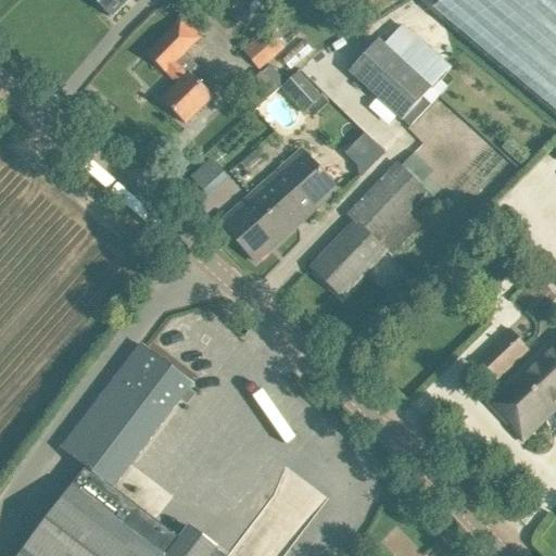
[(92,0),(111,19),(128,0),(92,0)]
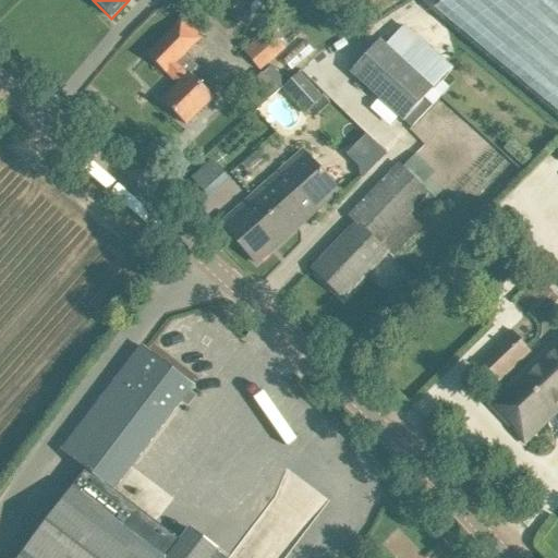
[(251,8),(251,9),(251,11),(251,12),(253,14),(254,15),(255,15),(257,16),(258,16),(262,15),(264,14),(265,13),(266,11),(266,10),(266,8),(266,5),(265,4),(264,3),(263,2),(261,1),(259,0),(257,0),(256,1),(255,1),(253,2),(252,3),(252,4),(251,7),(251,8)]
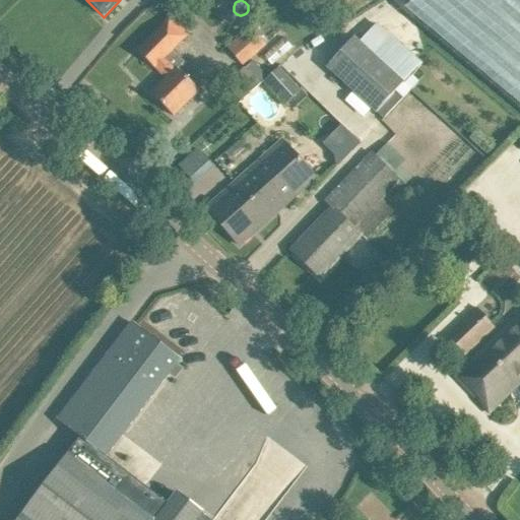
[(156,69),(167,79),(178,69),(185,63),(172,51),(191,31),(175,15),(138,52),(154,68),(155,67),(156,69)]
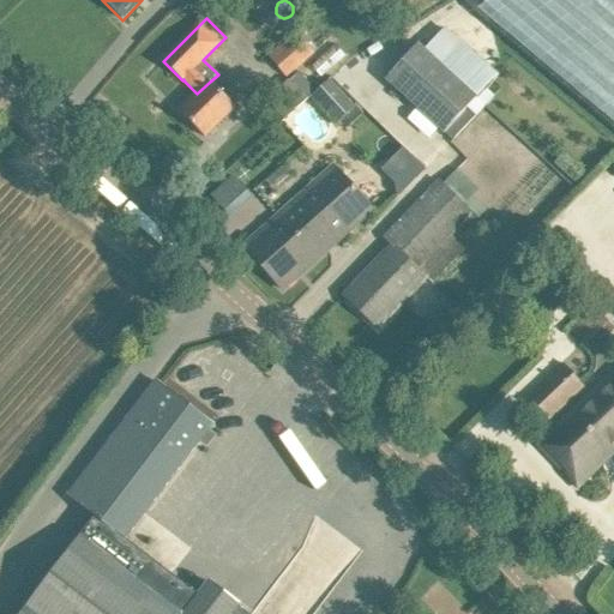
[(315,53),(298,31),(269,55),(287,77),(315,53)]
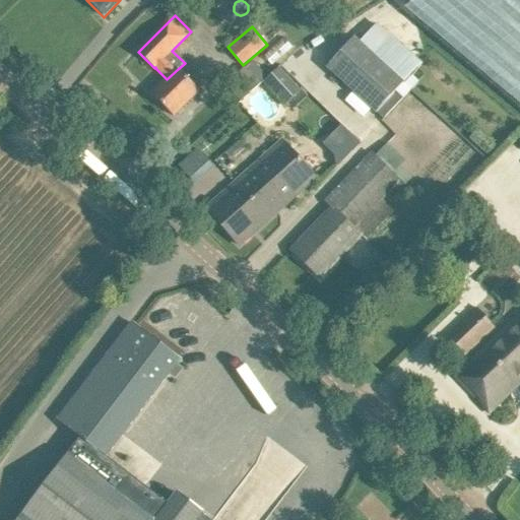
[(379,116),(407,83),(356,39),(328,70),(379,116)]
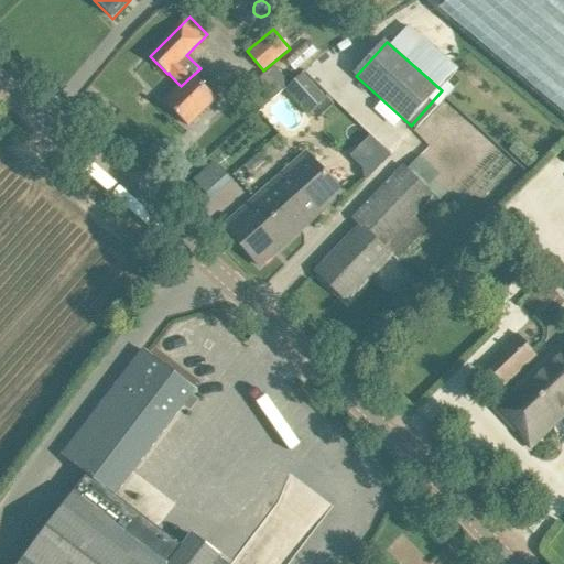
[(252,84),(266,101),(289,85),(275,67),(252,84)]
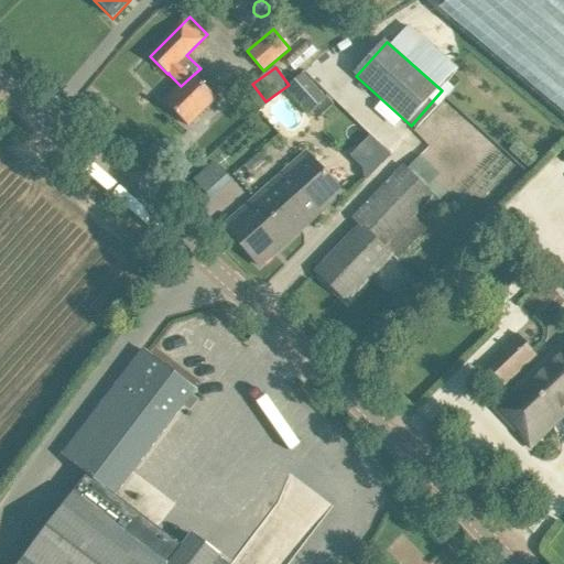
[(318,118),(332,106),(326,99),(327,98),(304,72),(285,89),(308,115),(313,111),(318,118)]
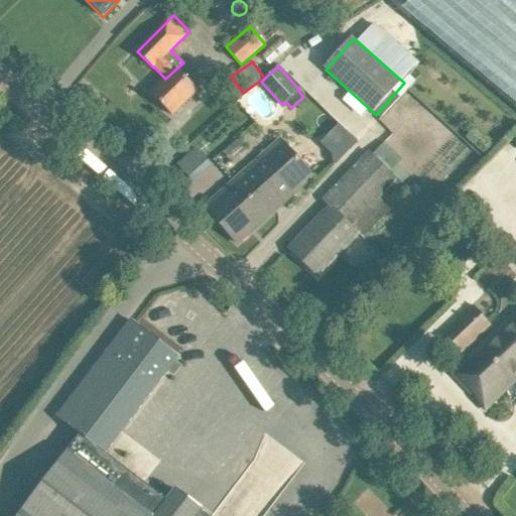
[(150,94),(172,115),(198,90),(176,69),(165,79),(150,94)]
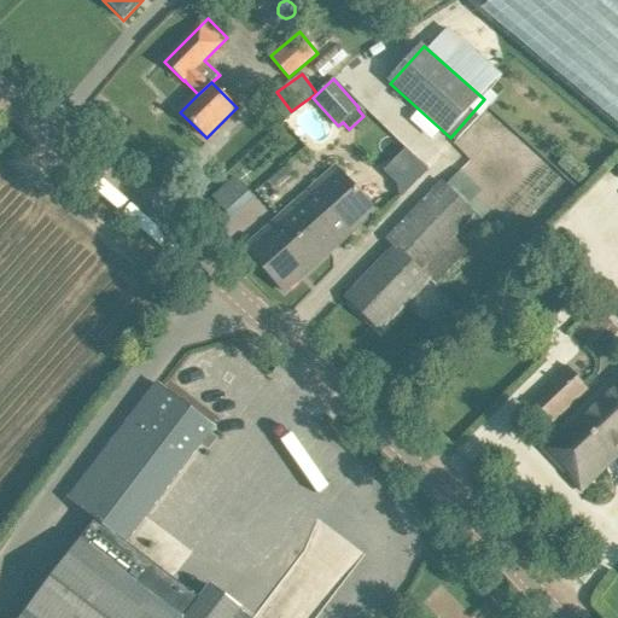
[(375,211),(336,168),(245,248),(285,292),(375,211)]
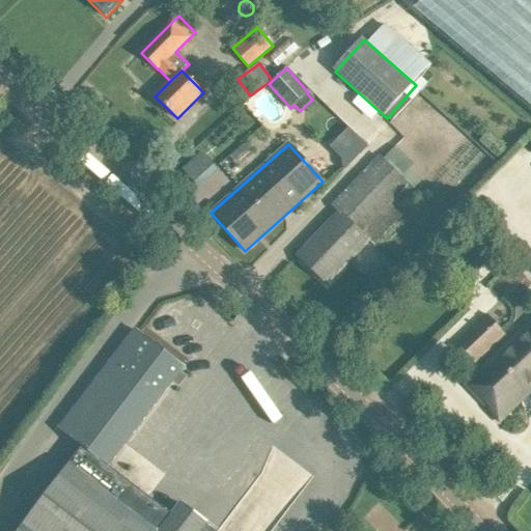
[(396,145),(385,155),(400,174),(413,165),(396,145)]
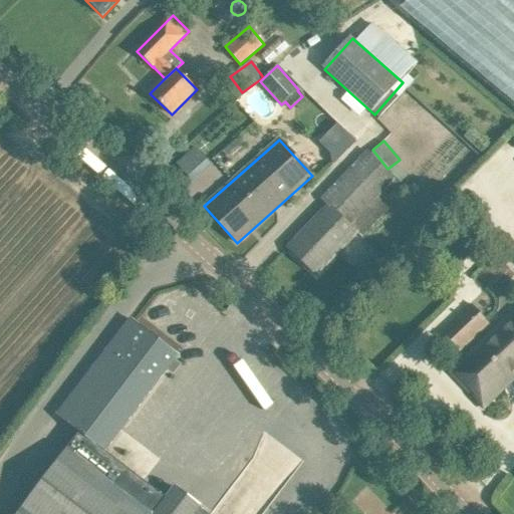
[(195,146),(175,164),(191,181),(211,164),(195,146)]
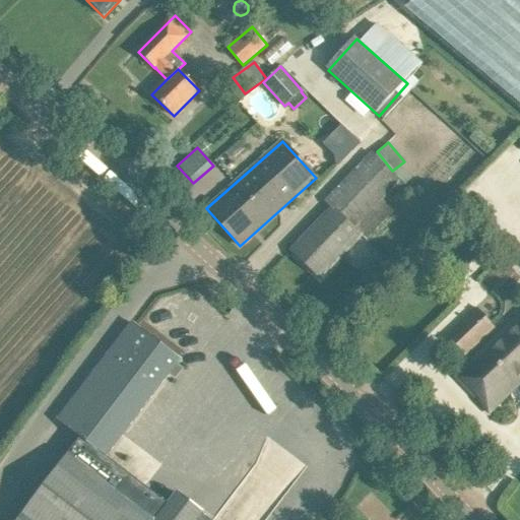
[(332,207),(362,236),(365,239),(410,190),(374,155),(372,153),(325,202),(332,207)]
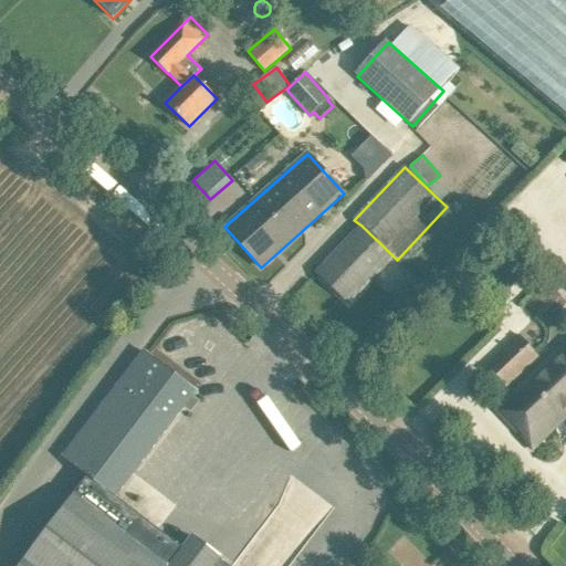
[(348,303),(394,257),(362,226),(316,273),(348,303)]
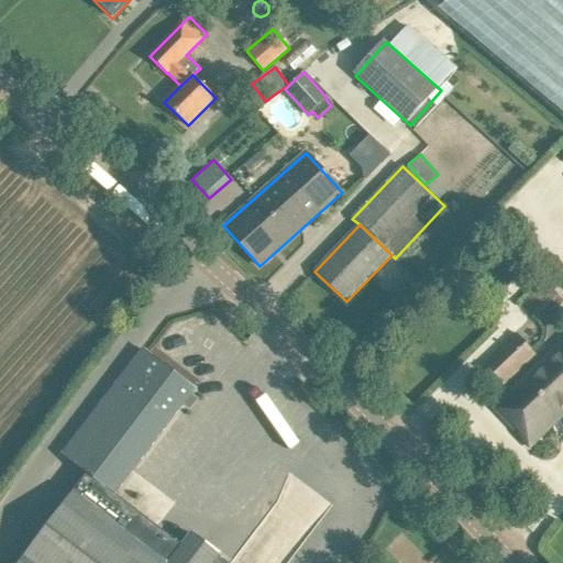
[(505,386),(539,355),(518,333),(484,365),(505,386)]
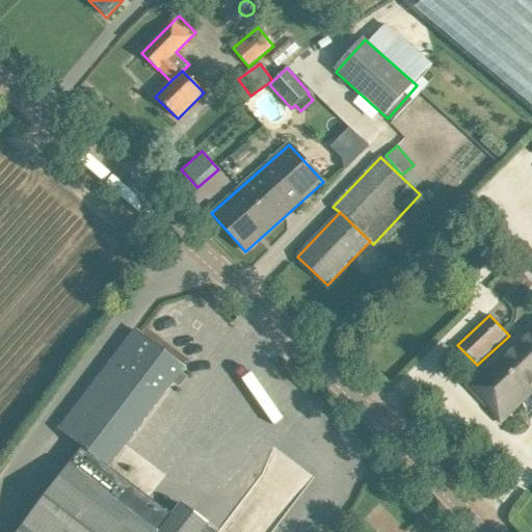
[(531,391),(531,320),(480,370),(464,384),(500,422),(515,407),(531,391)]
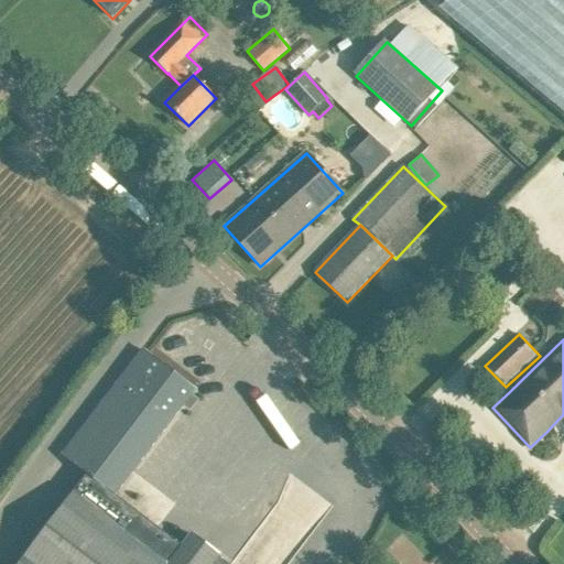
[(230,563),(192,534),(182,548),(115,497),(182,408),(195,390),(142,350),(129,368),(62,456),(86,475),(20,563),(18,563),(230,563)]
